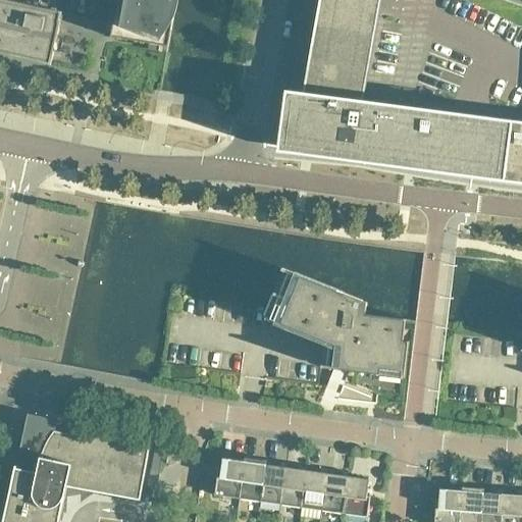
[(0,0),(0,53),(50,65),(62,13),(61,13),(61,12),(4,0),(0,0)]
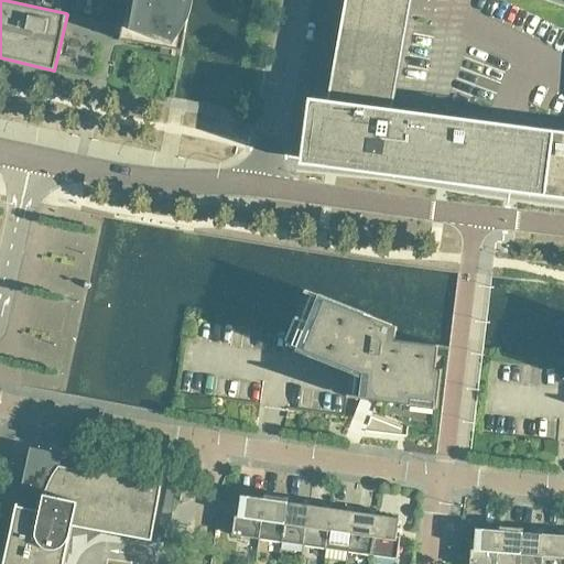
[(126,0),(119,40),(126,41),(182,51),(191,0),(126,0)]
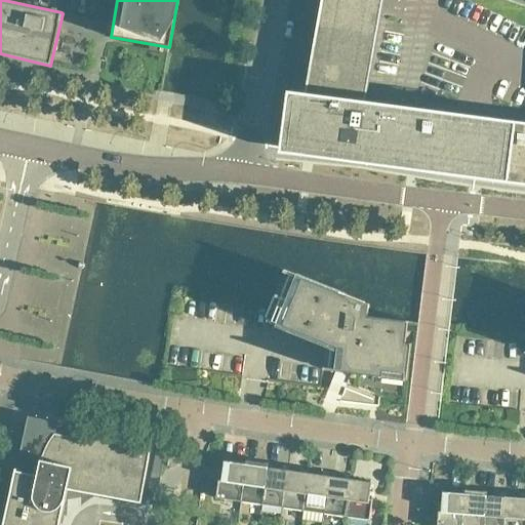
[(524,0),(321,0),(305,93),(287,91),(279,153),(361,164),(456,176),(467,177),(478,179),(507,184),(513,184),(521,185),(524,185),(524,0)]
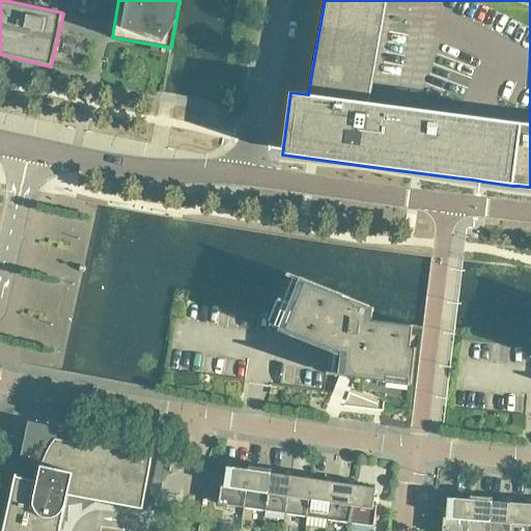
[(410,347),(412,328),(412,325),(413,325),(371,319),(372,308),(368,306),(368,305),(287,273),(286,275),(288,276),(279,298),(278,300),(276,306),(273,314),(270,323),(271,324),(270,325),(302,337),(330,350),(328,371),(327,371),(327,373),(335,374),(336,374),(339,375),(333,393),(328,406),(341,411),(343,406),(351,388),(407,410),(408,410),(411,384),(415,347),(414,347),(410,347)]
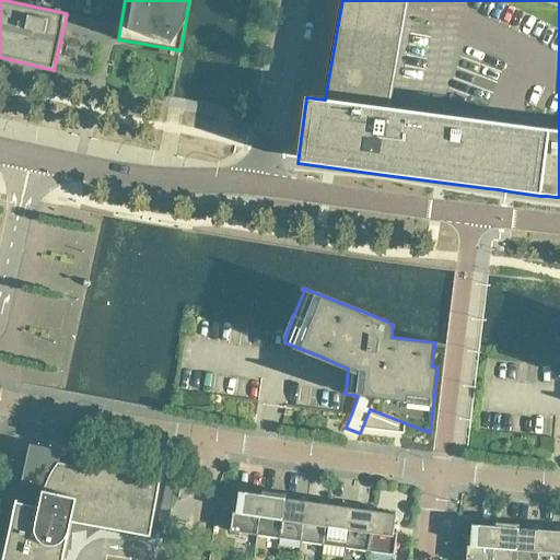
[(62,559),(71,522),(150,536),(161,479),(80,464),(79,466),(58,462),(56,462),(53,462),(48,462),(45,462),(42,463),(39,464),(36,465),(33,467),(32,468),(28,471),(26,474),(25,476),(24,477),(23,479),(20,485),(2,559),(62,559)]
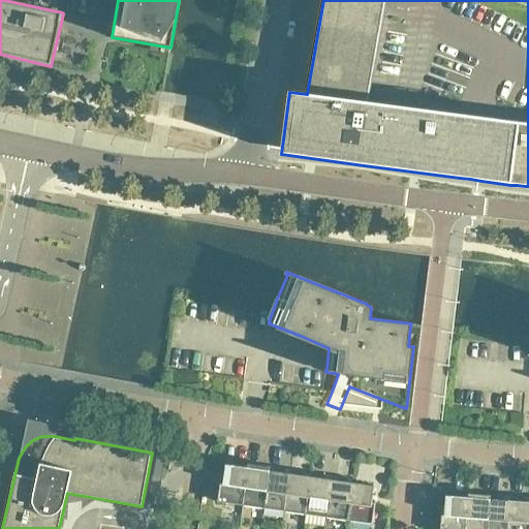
[(243,505),(248,467),(226,464),(224,481),(220,480),(217,502),(243,505)]
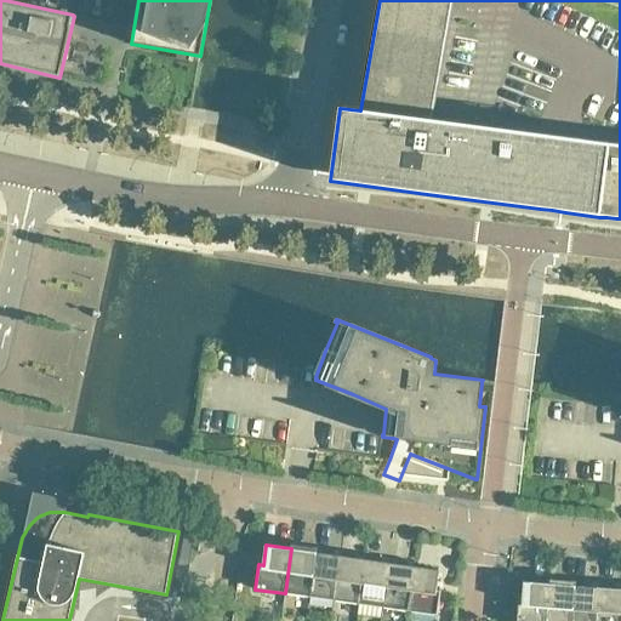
[(309,597),(315,552),(317,548),(291,545),(291,548),(285,593),(309,597)]
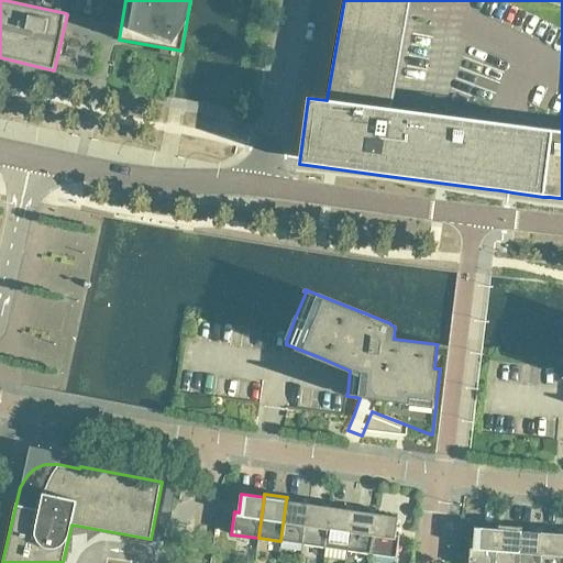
[(302,544),(308,504),(286,500),(280,541),(302,544)]
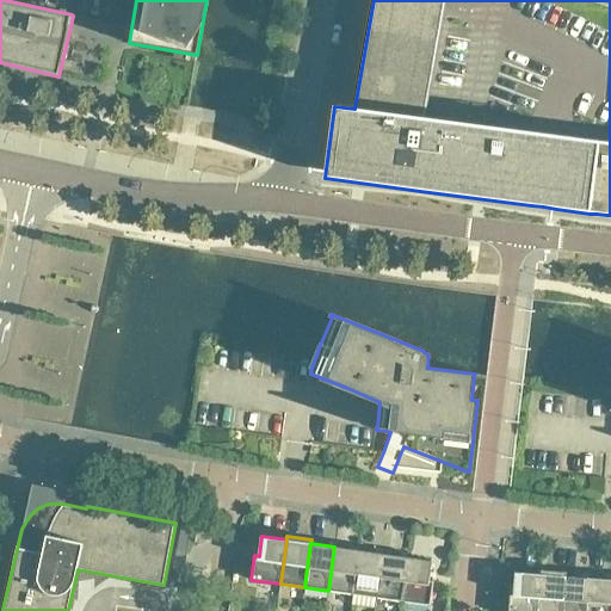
[(352,594),(359,550),(334,547),(328,591),(352,594)]
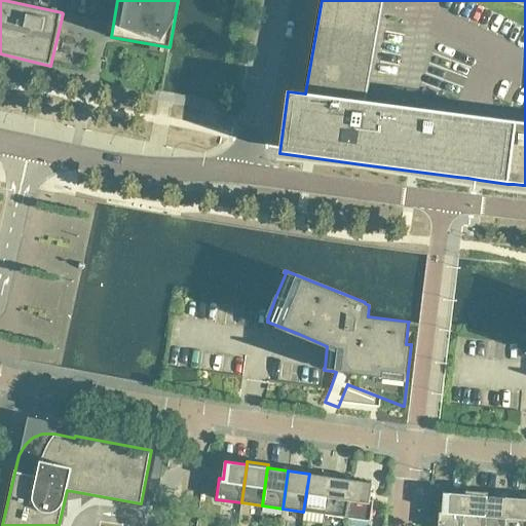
[(324,515),(330,477),(309,474),(303,512),(324,515)]
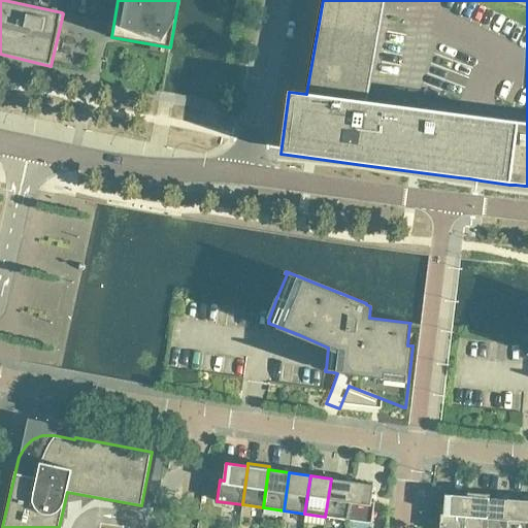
[(347,520),(352,482),(331,479),(325,517),(347,520)]
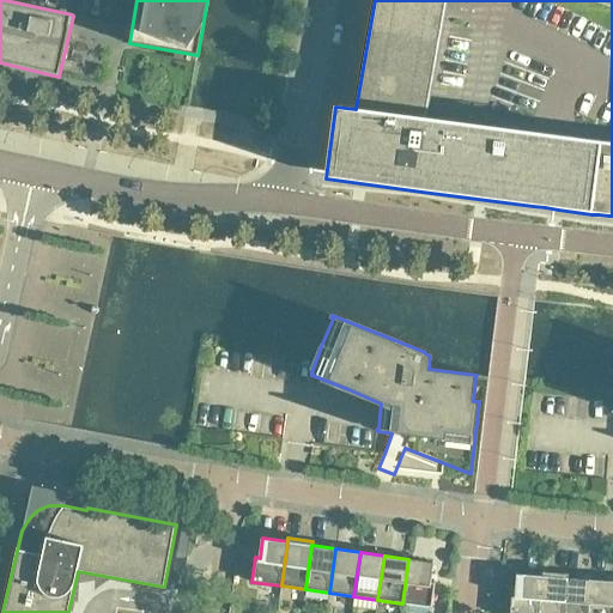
[(236,559),(235,575),(247,576),(248,560),(236,559)]
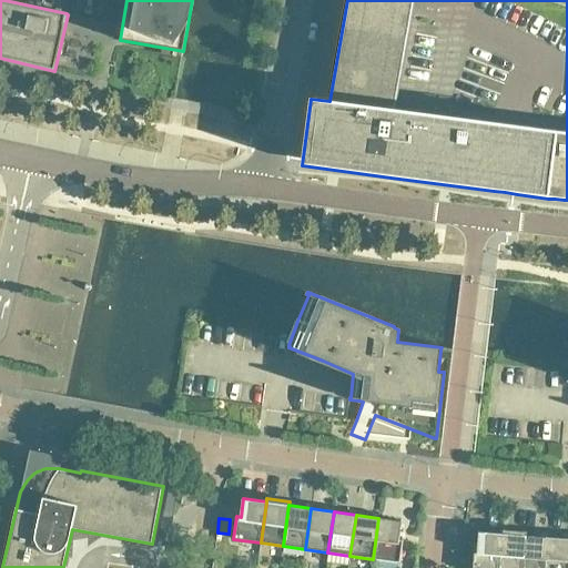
[(403,540),(399,539),(402,521),(378,518),(373,559),(399,563),(403,540)]
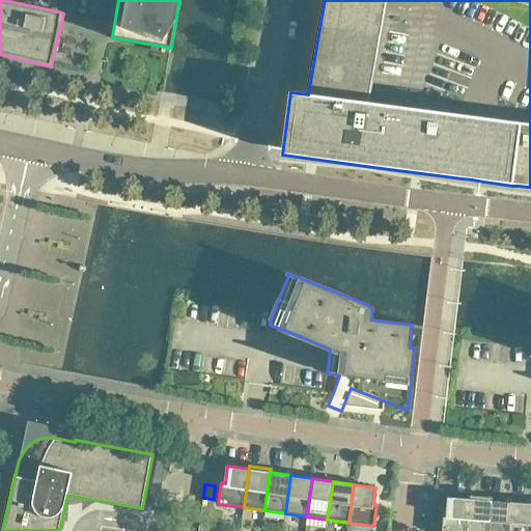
[(488,530),(492,501),(492,497),(470,496),(470,499),(467,530),(488,530)]
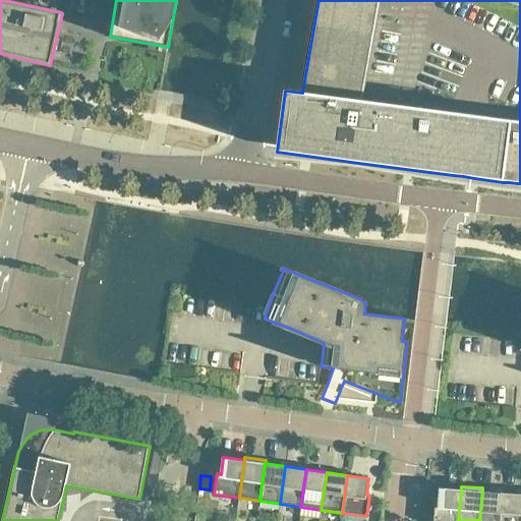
[(458,520),(461,489),(440,488),(439,505),(435,505),(432,520),(458,520)]
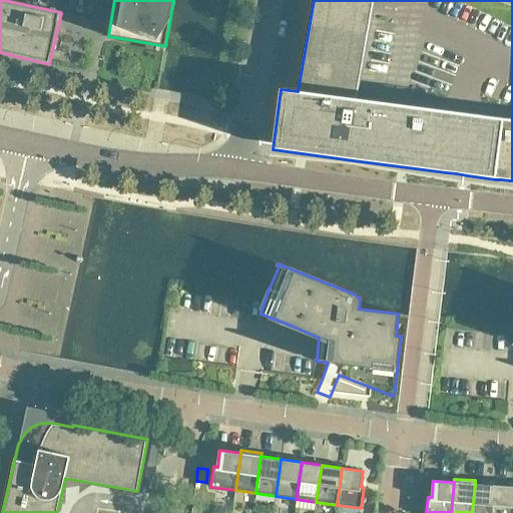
[(492,512),(495,486),(475,484),(472,512),(492,512)]
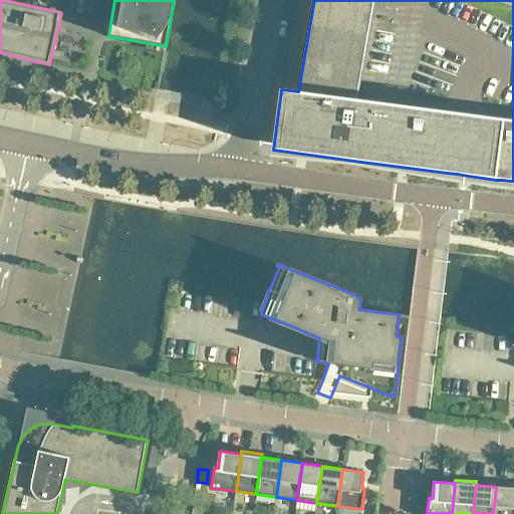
[(513,513),(513,488),(496,487),(493,513),(513,513)]
